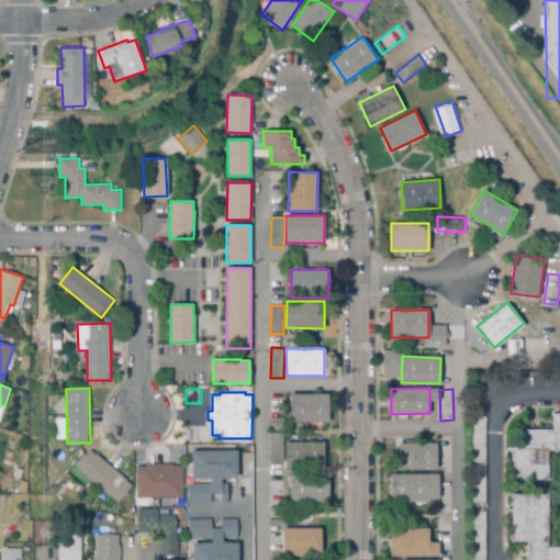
[(284,423),(271,423),(271,392),(284,392),(284,423)]
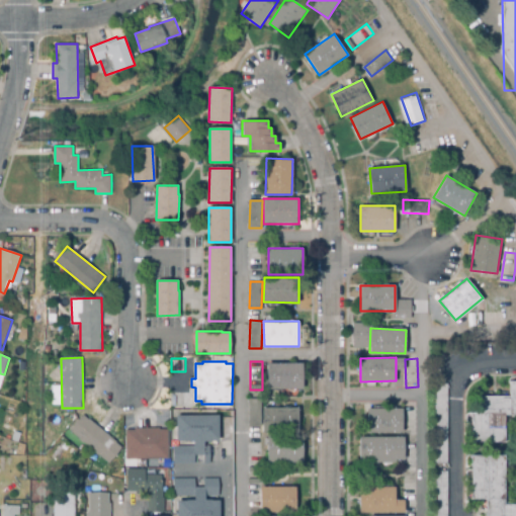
[(303,389),(268,388),(268,362),(304,362),(303,389)]
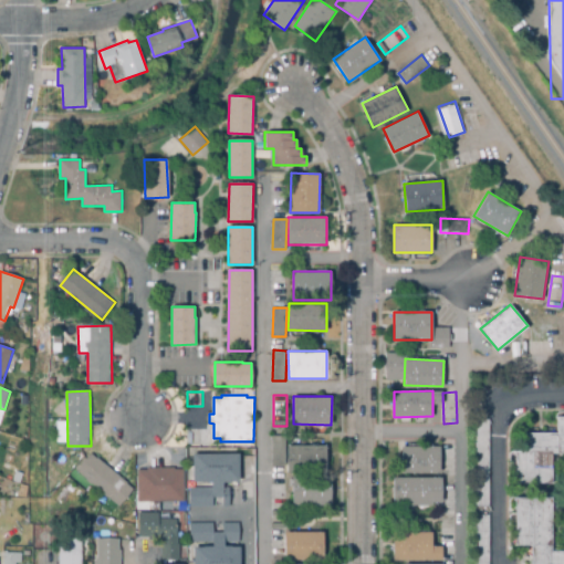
[(552,483),(514,482),(515,451),(525,451),(525,432),(557,432),(557,416),(563,416),(563,452),(552,452),(552,483)]
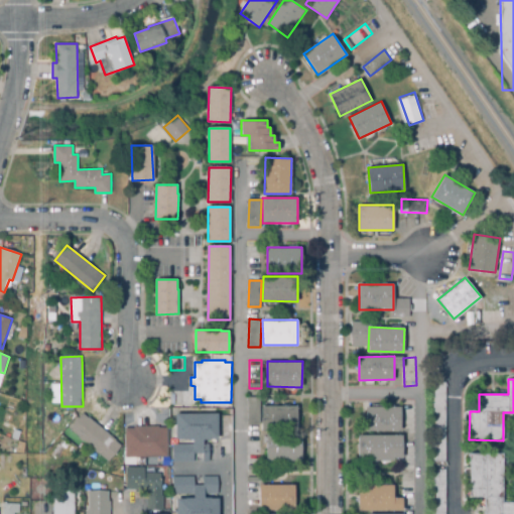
[(434,462),(433,381),(446,381),(447,462),(434,462)]
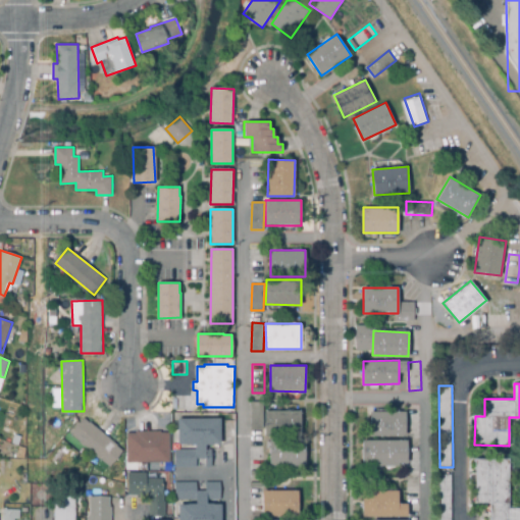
[(187,409),(173,409),(173,396),(187,396),(187,409)]
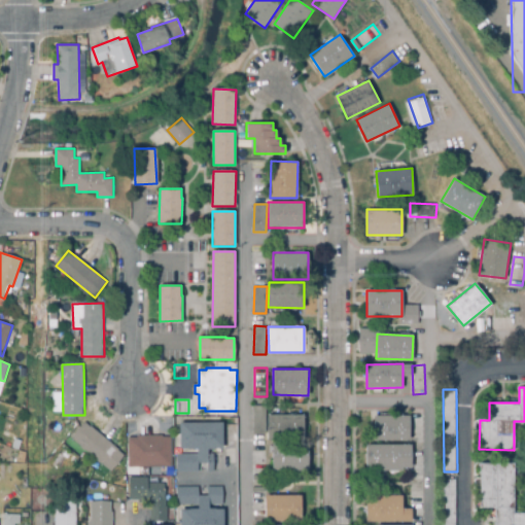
[(253,432),(252,405),(267,405),(267,432),(253,432)]
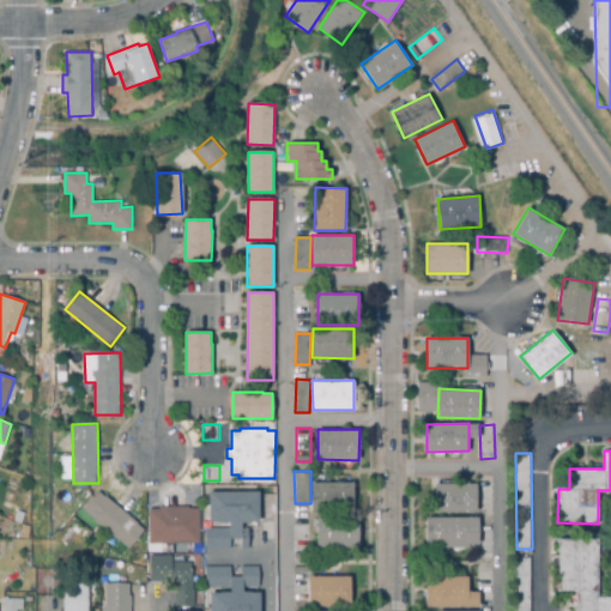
[(495,508),(479,508),(481,476),(495,476),(495,508)]
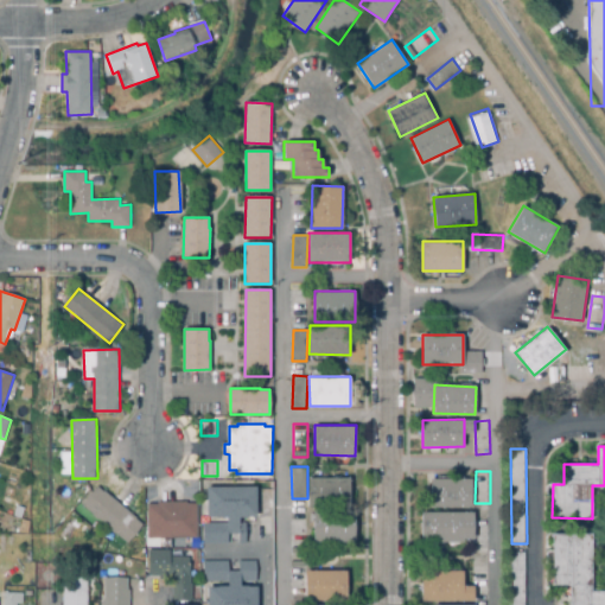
[(349,507),(309,507),(310,477),(349,478),(349,507)]
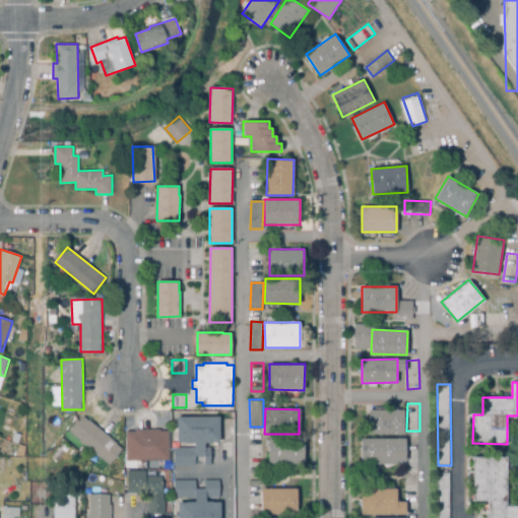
[(404,434),(370,433),(370,409),(404,410),(404,434)]
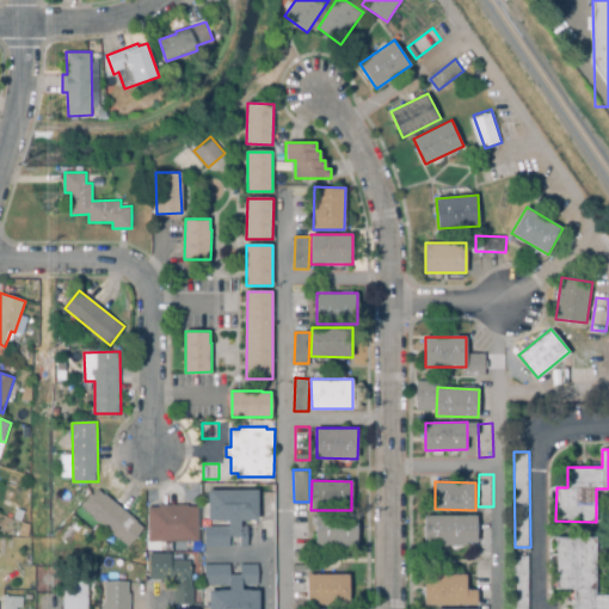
[(128,546),(84,508),(99,488),(145,527),(128,546)]
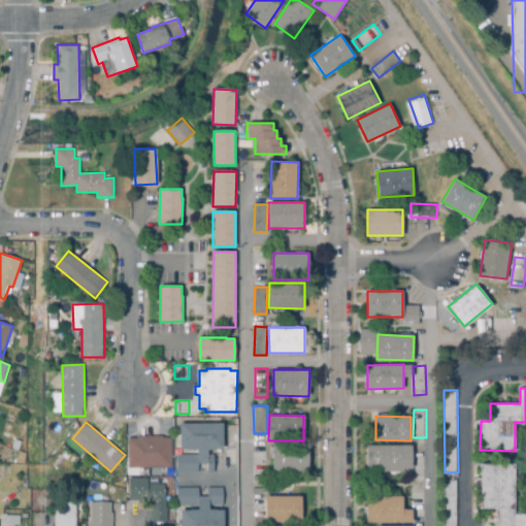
[(203,471),(203,463),(199,464),(199,471),(178,471),(177,454),(198,454),(198,449),(181,450),(181,423),(224,423),(224,448),(208,448),(208,454),(215,454),(215,471),(203,471)]
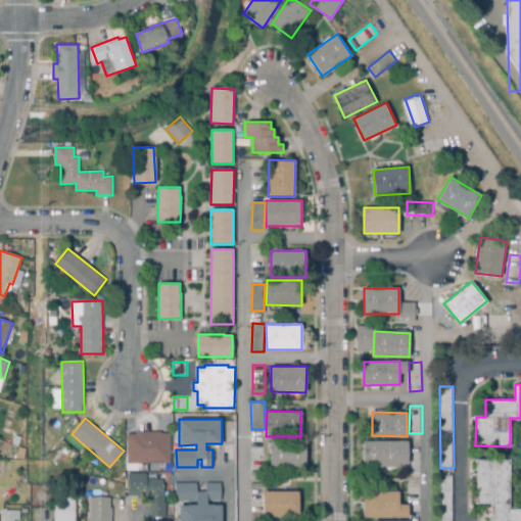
[(129,463),(128,432),(170,432),(170,463),(129,463)]
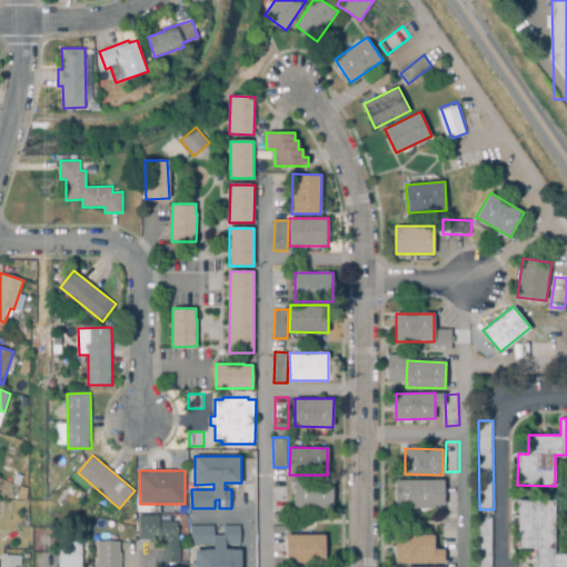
[(20,483),(13,481),(16,471),(22,474),(20,483)]
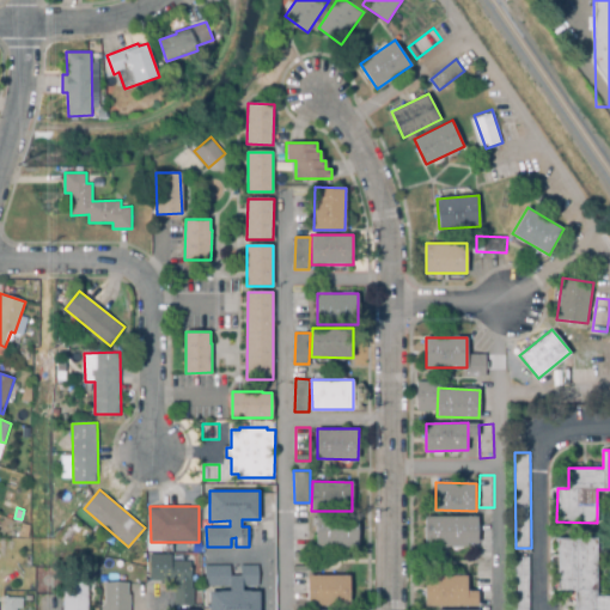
[(317,548),(316,517),(358,516),(358,547),(317,548)]
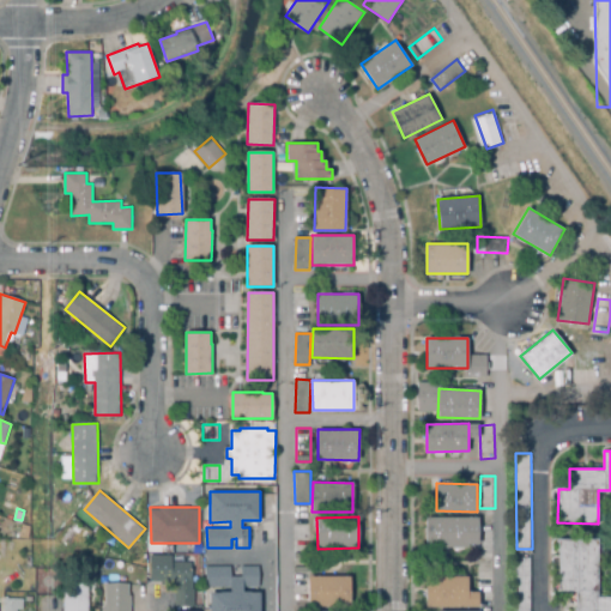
[(467,548),(427,546),(427,516),(469,518),(467,548)]
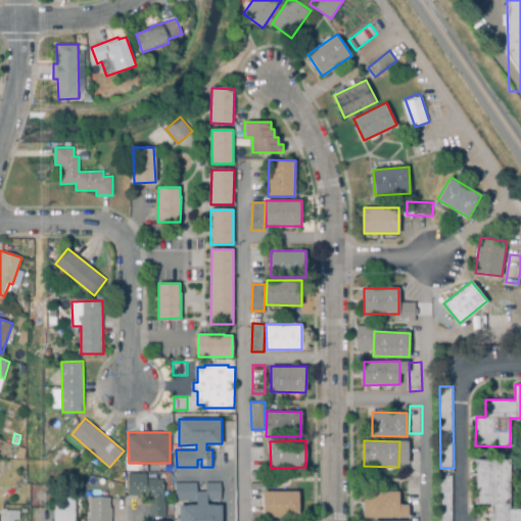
[(265,475),(252,475),(252,447),(265,447),(265,475)]
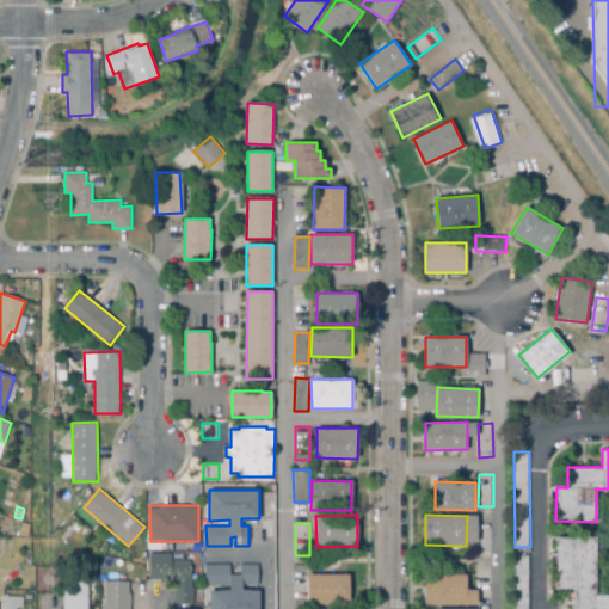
[(492,557),(478,557),(478,523),(492,523),(492,557)]
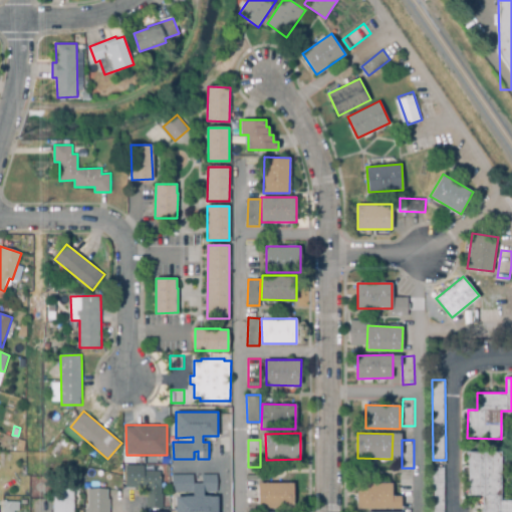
[(511,511),(482,511),(482,495),(469,495),(468,452),(501,451),(501,500),(511,500),(511,511)]
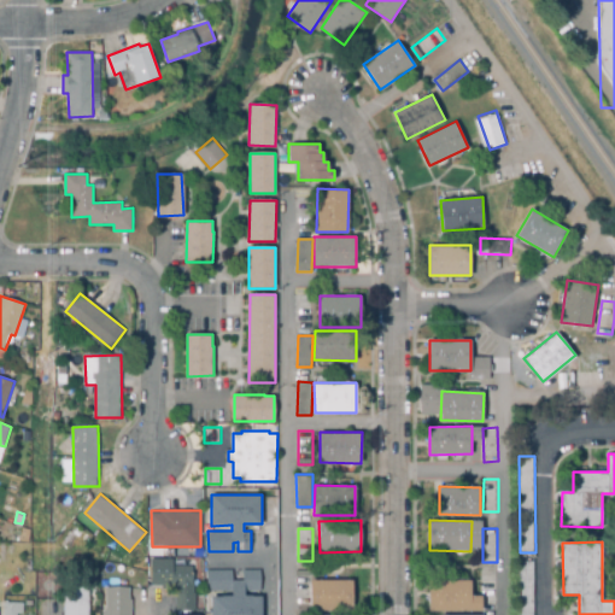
[(194,608),(177,608),(179,585),(151,584),(152,558),(174,558),(173,566),(197,566),(194,608)]
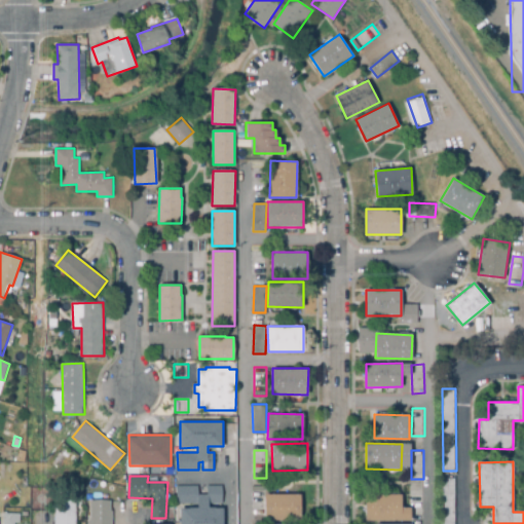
[(455,523),(441,523),(441,478),(455,478),(455,523)]
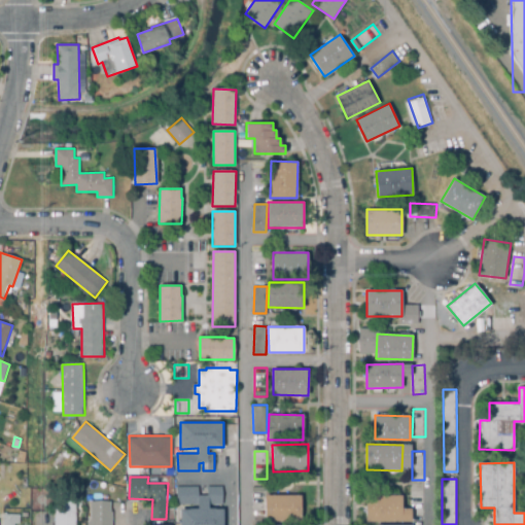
[(181,524),(181,510),(199,509),(199,504),(178,504),(177,487),(199,486),(200,495),(209,494),(208,486),(223,486),(223,503),(210,504),(210,510),(223,509),(223,524),(181,524)]
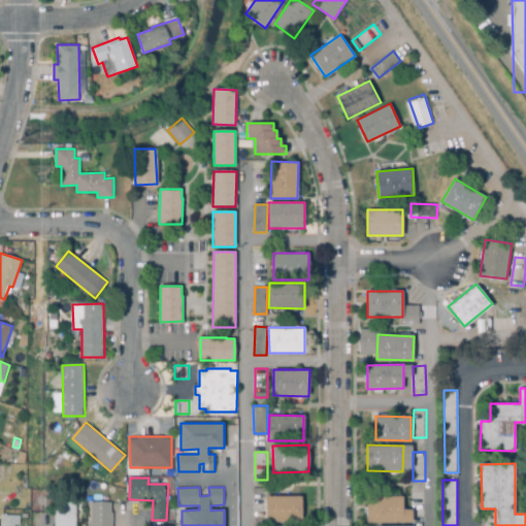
[(76,491),(76,525),(56,525),(57,490),(76,491)]
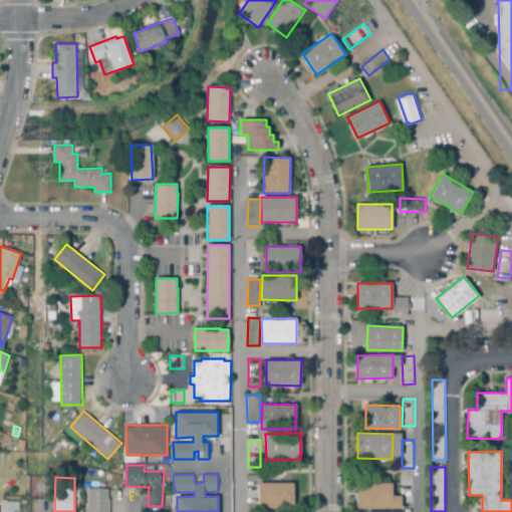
[(259,502),(259,484),(259,482),(294,483),(294,507),(259,506),(259,502)]
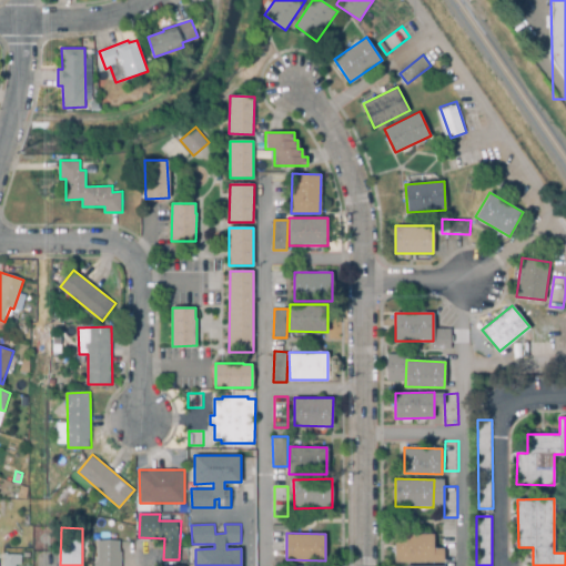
[(434,562),(394,562),(394,534),(434,534),(434,562)]
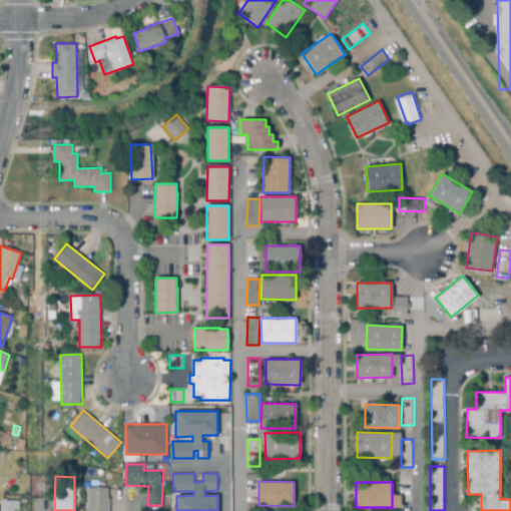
[(88,486),(108,486),(108,496),(110,496),(110,510),(87,510),(87,505),(89,505),(88,486)]
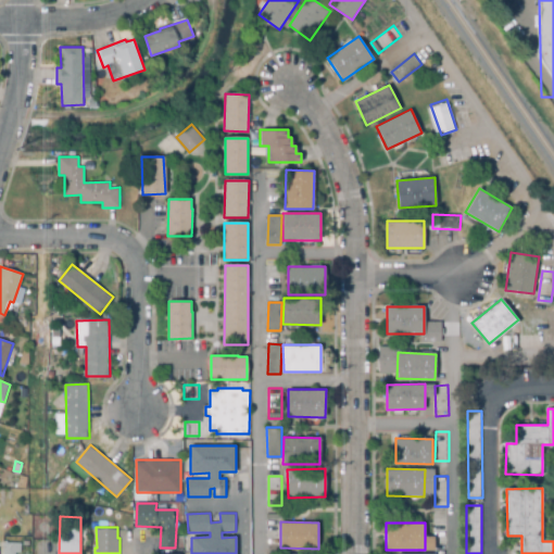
[(0,553),(0,548),(5,548),(5,542),(22,542),(22,552),(15,552),(15,553),(0,553)]
